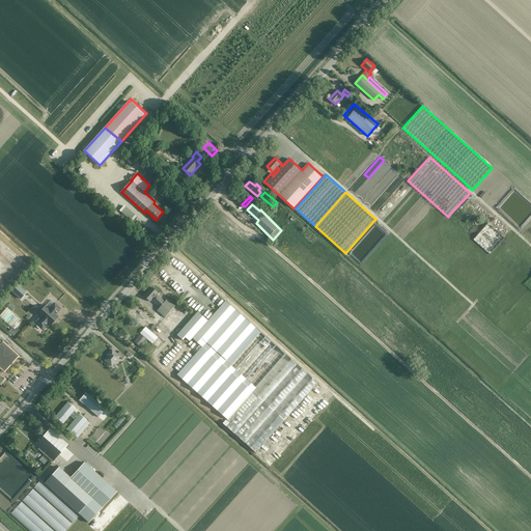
[(137,217),(136,217),(126,207),(122,212),(133,221),(145,232),(149,227),(137,217)]
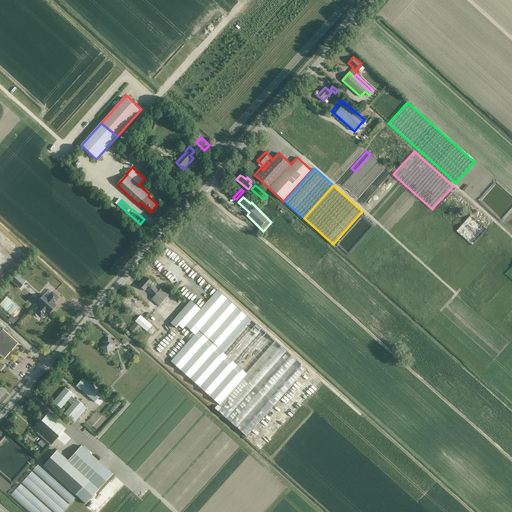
[(486,229),(471,215),(456,231),(472,245),(486,229)]
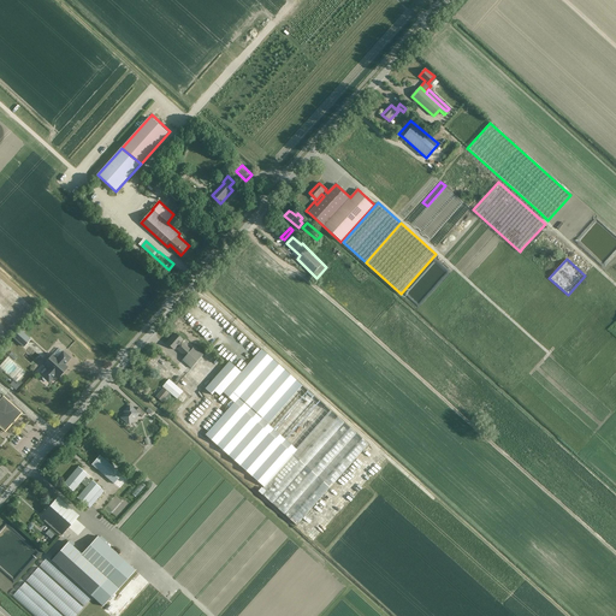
[(19,329),(12,337),(24,348),(30,339),(19,329)]
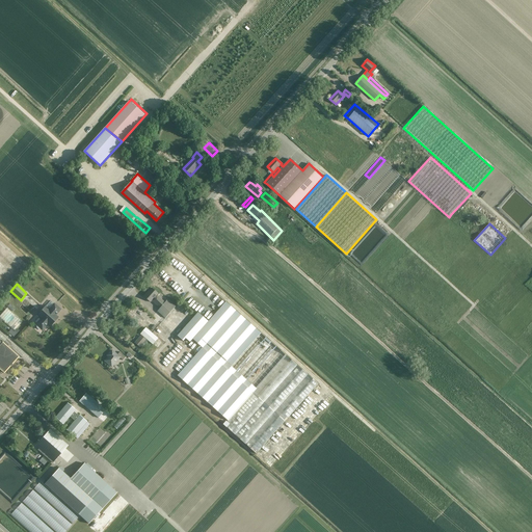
[(163,316),(174,304),(167,299),(165,302),(158,296),(159,294),(158,293),(152,288),(144,296),(151,302),(152,300),(160,308),(157,311),(163,316)]
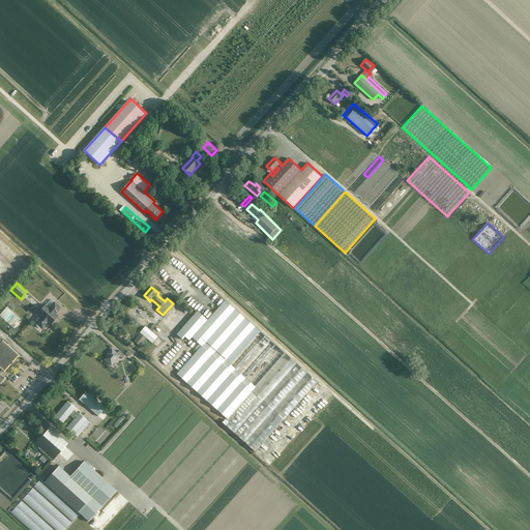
[(185,336),(186,339),(189,341),(164,370),(256,451),(317,382),(225,300),(207,320),(198,311),(177,334),(182,340),(185,336)]
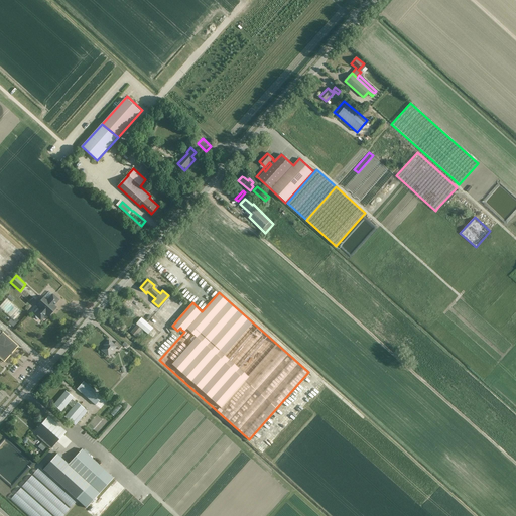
[(47,300),(43,297),(36,305),(40,308),(34,314),(36,315),(35,316),(35,317),(35,318),(36,318),(37,319),(38,319),(39,318),(40,319),(45,314),(48,316),(55,308),(53,305),(58,300),(52,295),(47,300)]
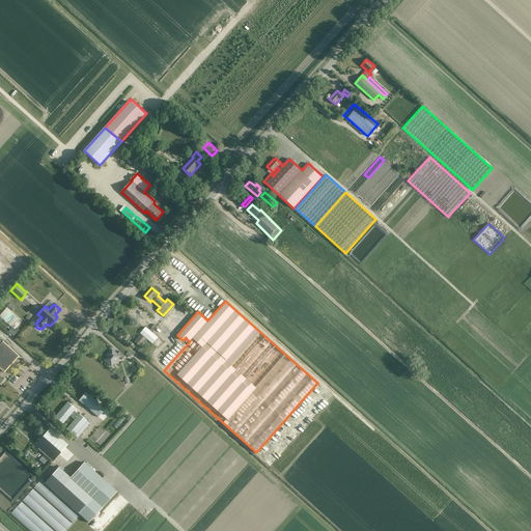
[(23,320),(7,307),(0,314),(0,317),(2,319),(10,328),(14,331),(17,328),(23,320)]
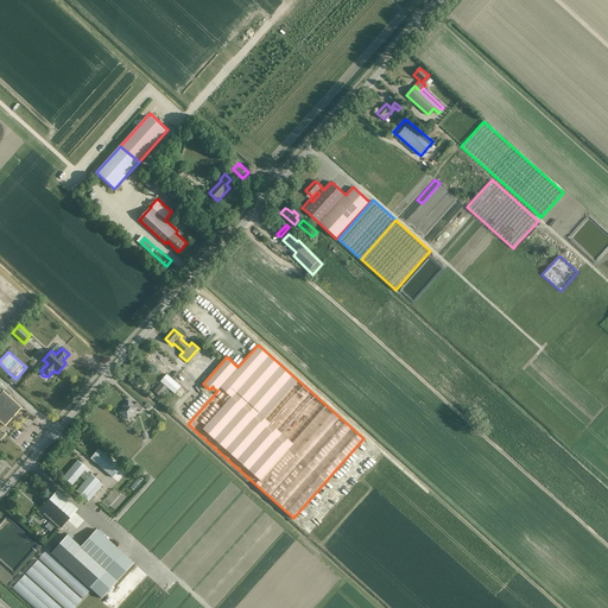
[(160,381),(178,397),(181,398),(187,391),(166,374),(160,381)]
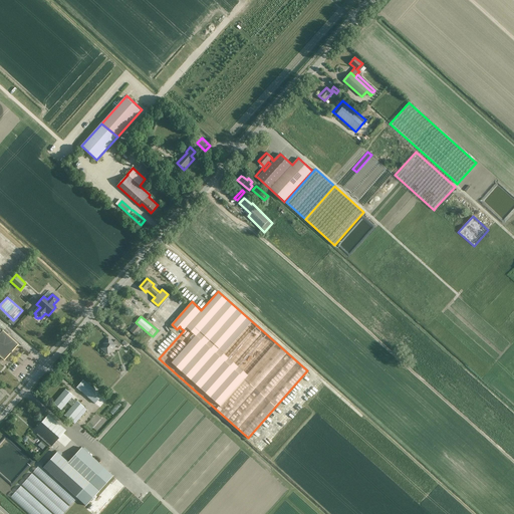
[(136,335),(142,328),(137,324),(131,331),(136,335)]
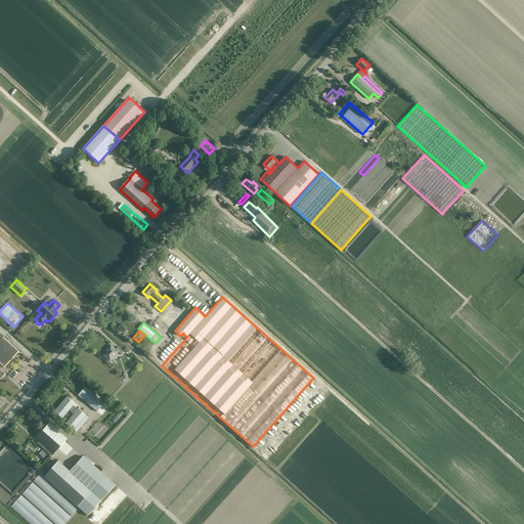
[(2,338),(0,340),(0,363),(4,367),(10,360),(10,361),(12,359),(11,358),(17,351),(2,338)]
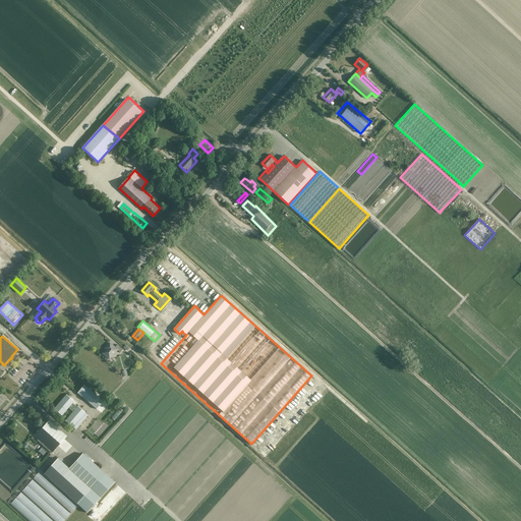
[(110,343),(107,347),(108,348),(103,353),(110,359),(117,350),(120,353),(123,350),(117,345),(115,347),(110,343)]
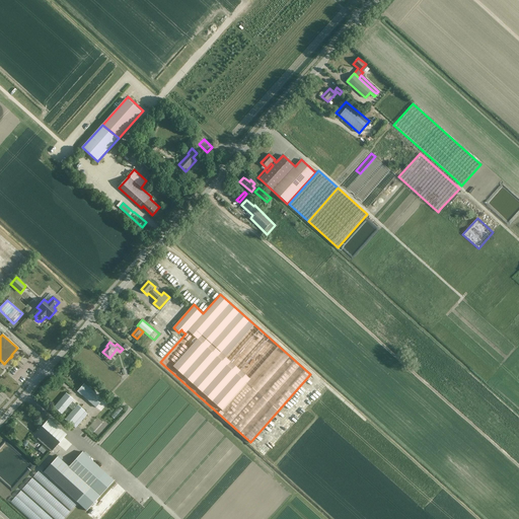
[(77,391),(95,408),(102,399),(84,384),(77,391)]
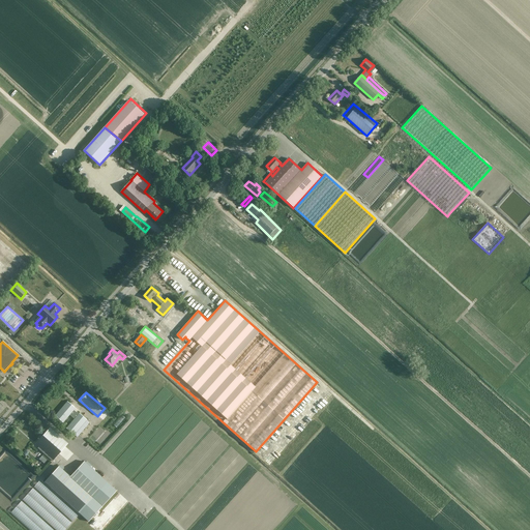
[(74,435),(77,437),(89,422),(86,420),(79,413),(79,414),(74,410),(75,408),(67,402),(55,416),(63,422),(69,415),(75,419),(66,429),(74,435)]
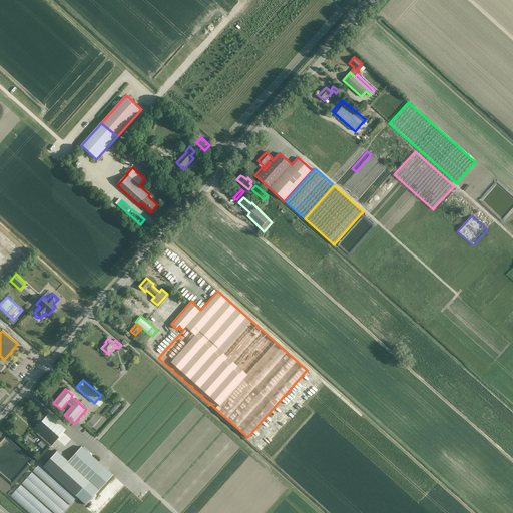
[(112,414),(121,405),(118,402),(110,412),(112,414)]
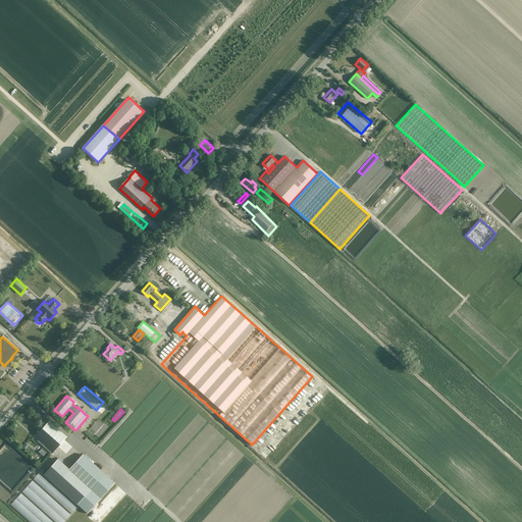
[(51,454),(66,436),(49,421),(35,437),(38,440),(37,441),(51,454)]
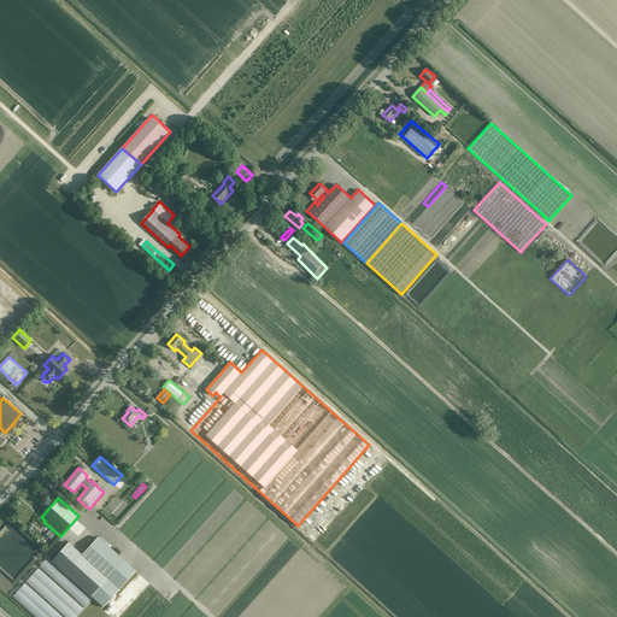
[(124,562),(98,538),(81,557),(69,544),(52,562),(93,597),(124,562)]
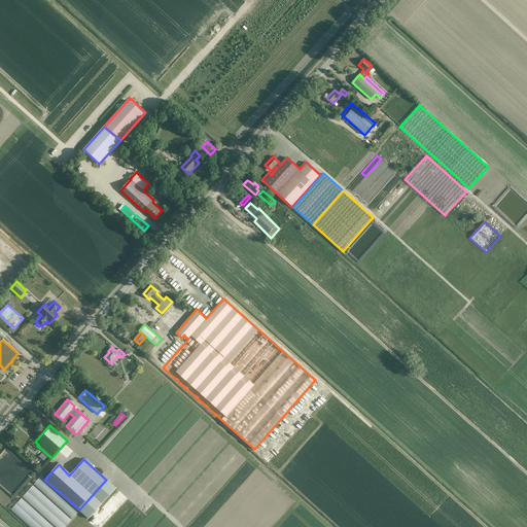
[(78,512),(39,478),(34,484),(72,518),(78,512)]
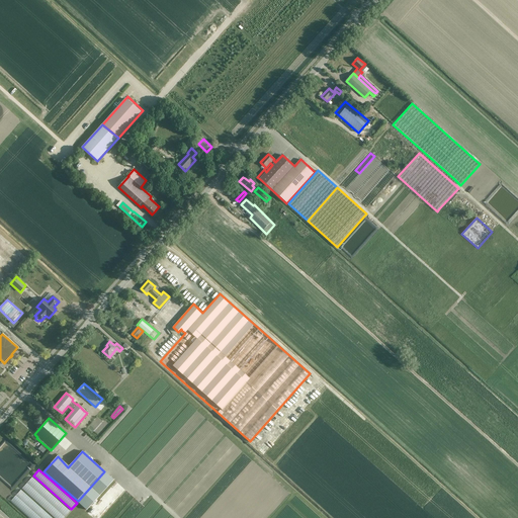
[(31,477),(21,489),(56,517),(63,517),(71,510),(31,477)]
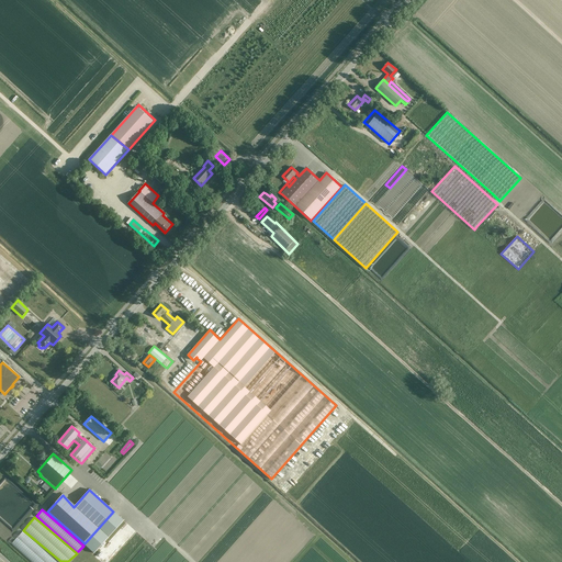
[(58,561),(23,530),(11,543),(32,561),(58,561)]
